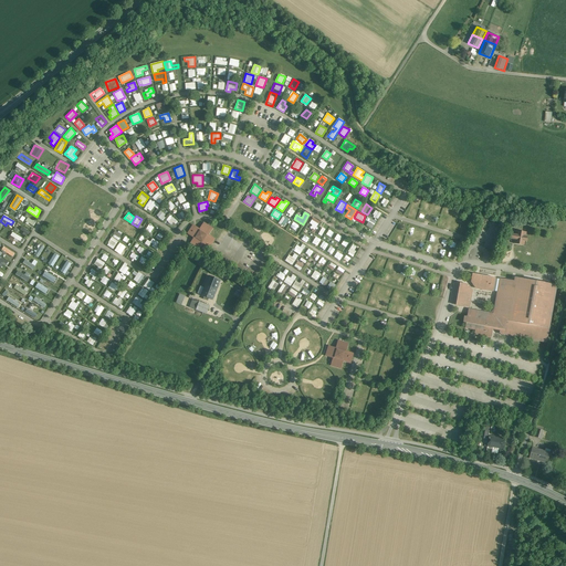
[(166,220),(175,226),(178,221),(169,216),(166,220)]
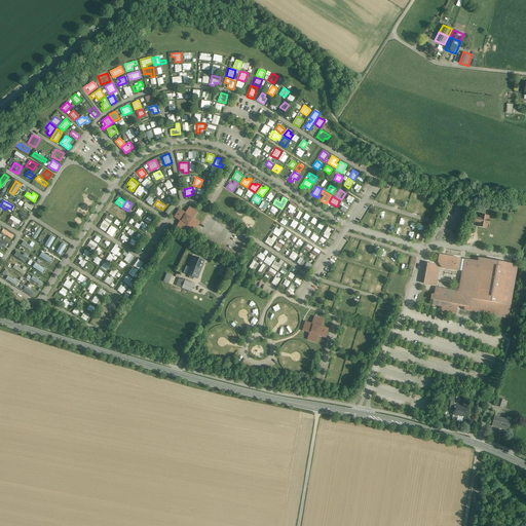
[(288,208),(290,209),(289,211),(293,214),(297,205),(291,201),(288,208)]
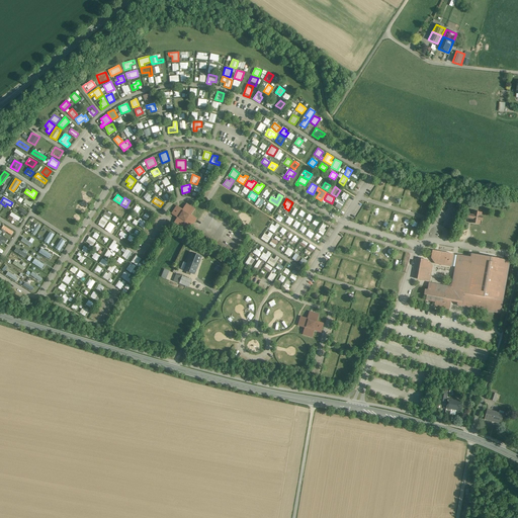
[(336,198),(334,201),(338,203),(336,206),(341,208),(344,203),(336,198)]
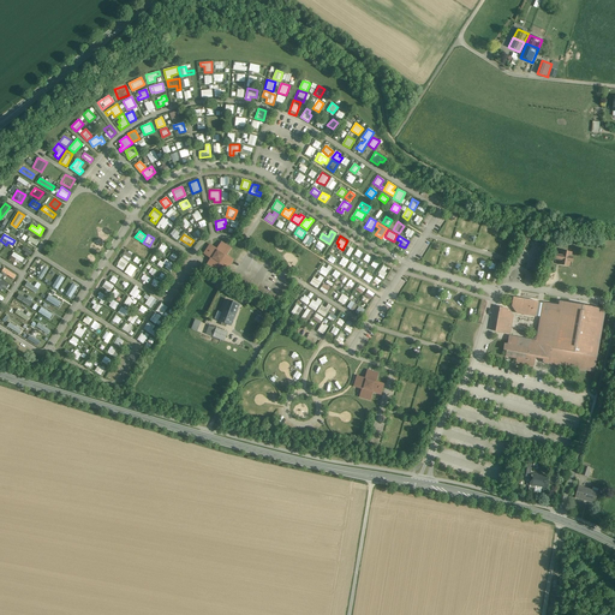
[(133,240),(129,249),(136,252),(141,244),(133,240)]
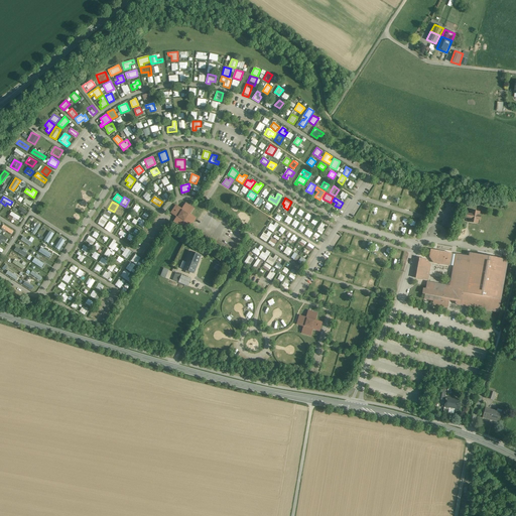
[(0,209),(7,214),(9,211),(0,205),(0,209)]
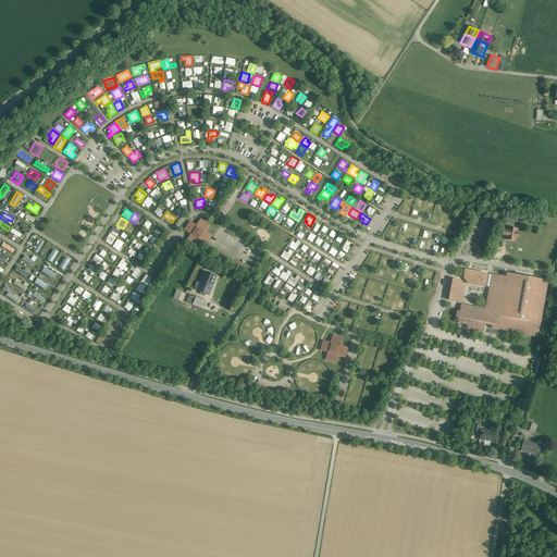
[(197,227),(190,223),(186,230),(193,234),(188,240),(195,245),(199,238),(206,243),(210,236),(203,232),(208,225),(201,221),(197,227)]
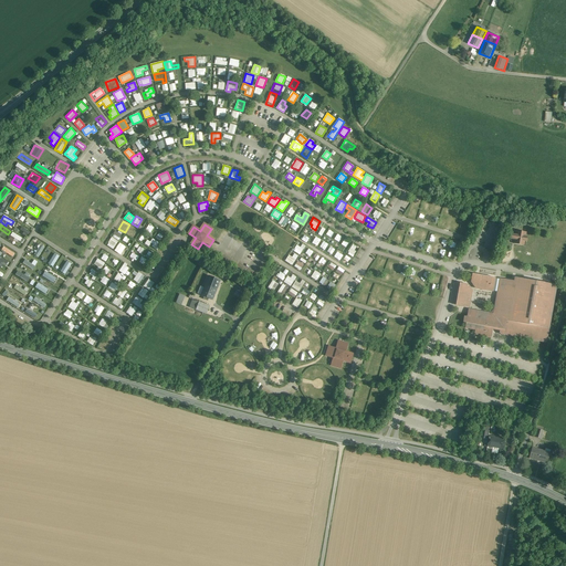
[(316,232),(322,236),(325,228),(320,226),(316,232)]
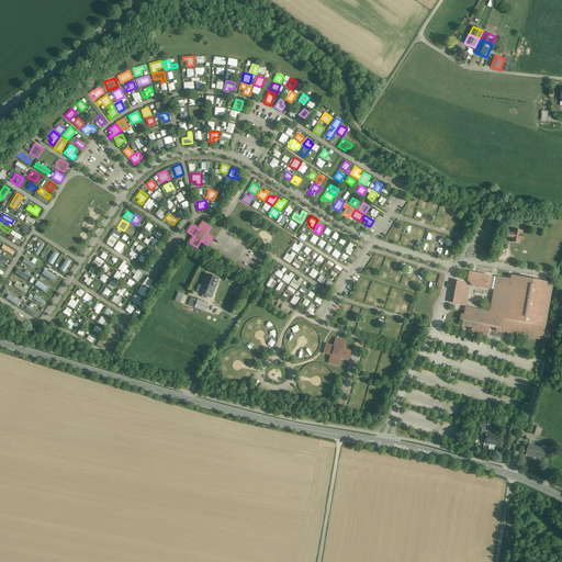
[(23,231),(22,232),(26,235),(30,229),(21,225),(20,228),(23,231)]
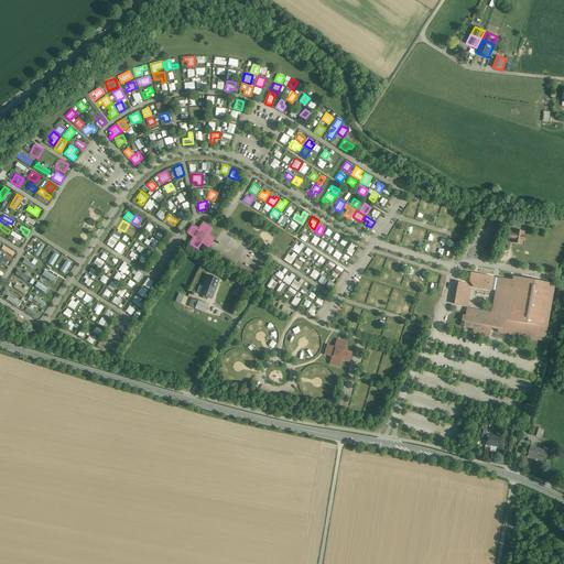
[(133,232),(136,229),(129,226),(126,232),(134,237),(137,235),(133,232)]
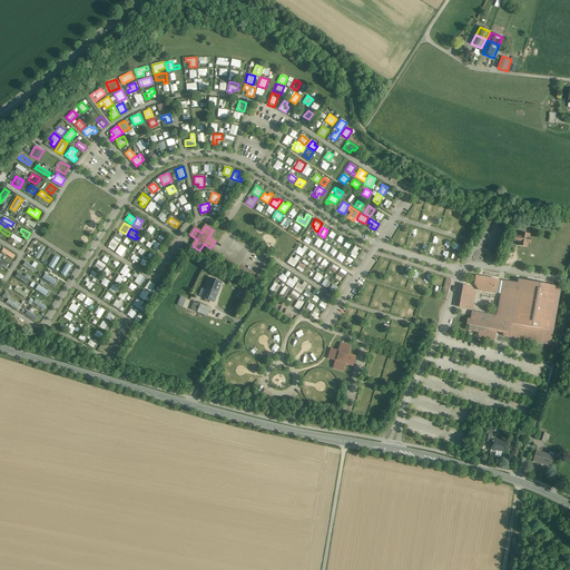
[(530,234),(520,233),(519,237),(516,236),(514,241),(519,242),(518,245),(528,247),(529,243),(530,243),(531,238),(529,238),(530,234)]
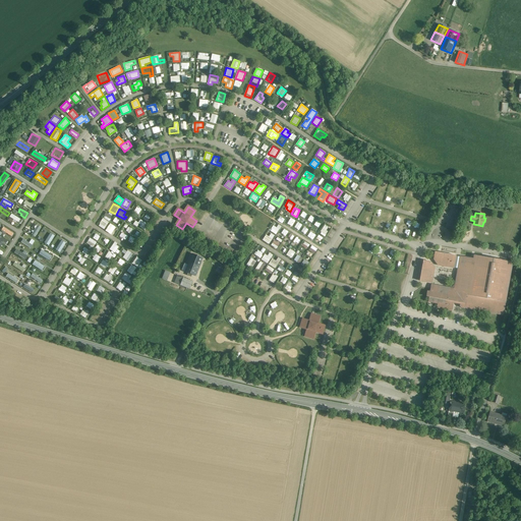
[(20,224),(22,221),(11,214),(9,217),(20,224)]
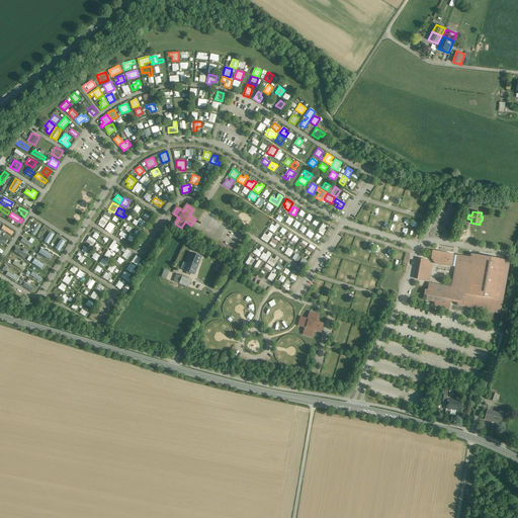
[(102,217),(97,225),(103,228),(108,221),(102,217)]
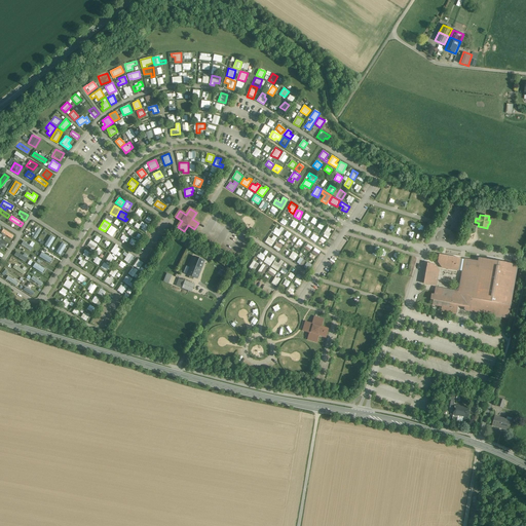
[(142,221),(140,224),(137,223),(135,226),(138,229),(140,226),(147,230),(149,227),(142,221)]
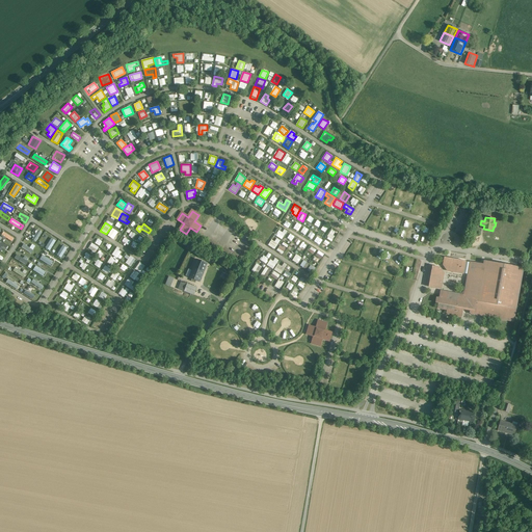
[(35,233),(32,240),(36,242),(42,232),(34,229),(32,232),(35,233)]
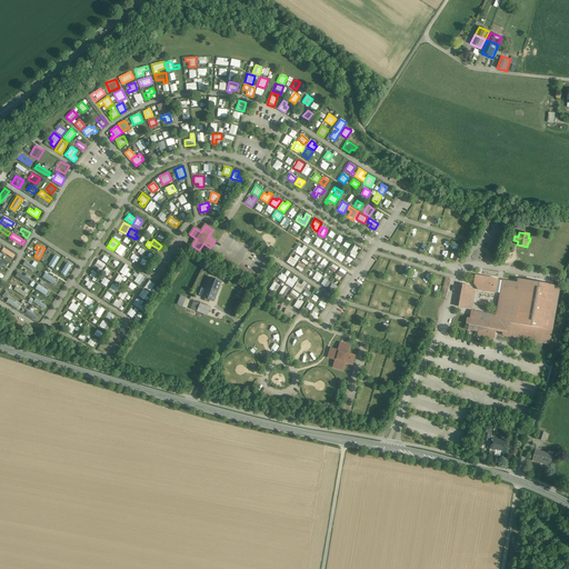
[(301,248),(298,246),(295,251),(301,256),(307,247),(303,245),(301,248)]
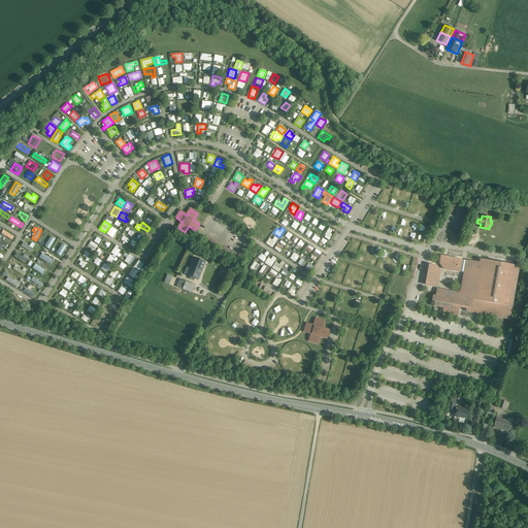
[(329,239),(332,234),(330,233),(333,230),(329,228),(324,236),(329,239)]
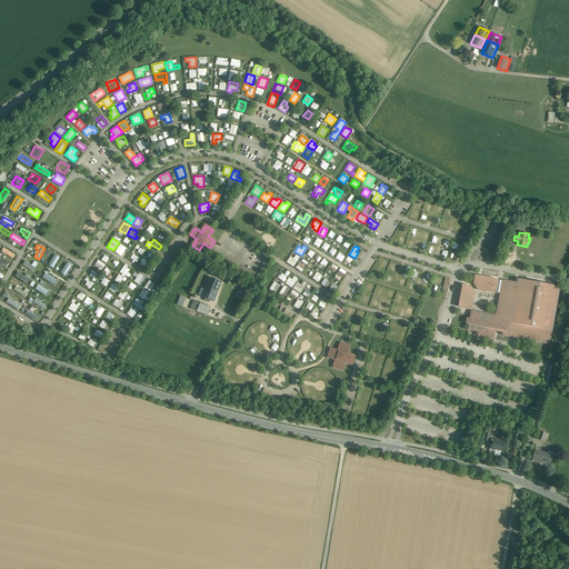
[(13,258),(16,253),(2,248),(1,252),(13,258)]
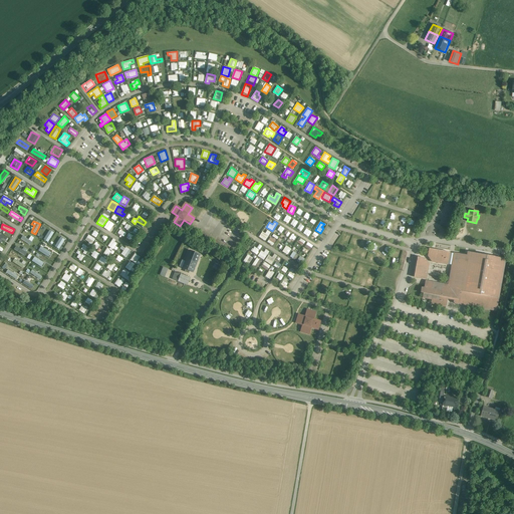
[(137,236),(140,231),(135,228),(132,233),(137,236)]
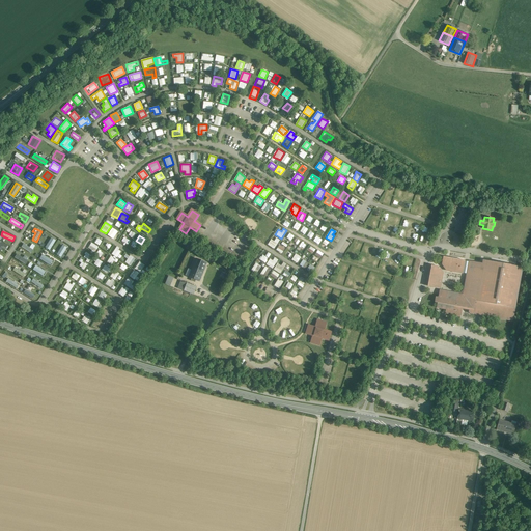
[(50,238),(45,248),(50,250),(55,240),(50,238)]
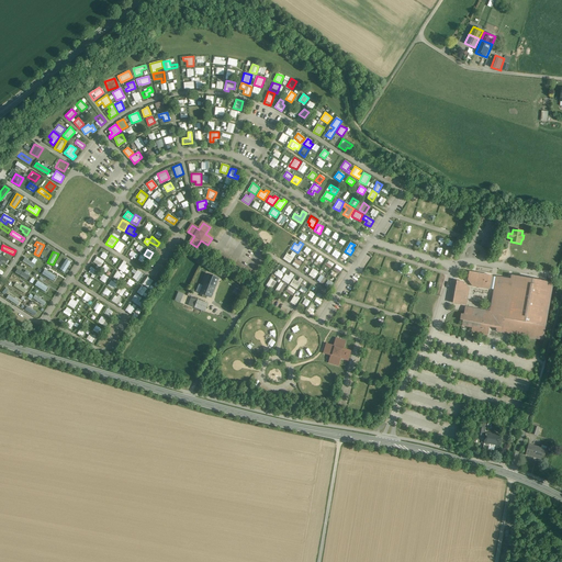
[(283,259),(290,263),(296,254),(292,251),(290,255),(287,253),(283,259)]
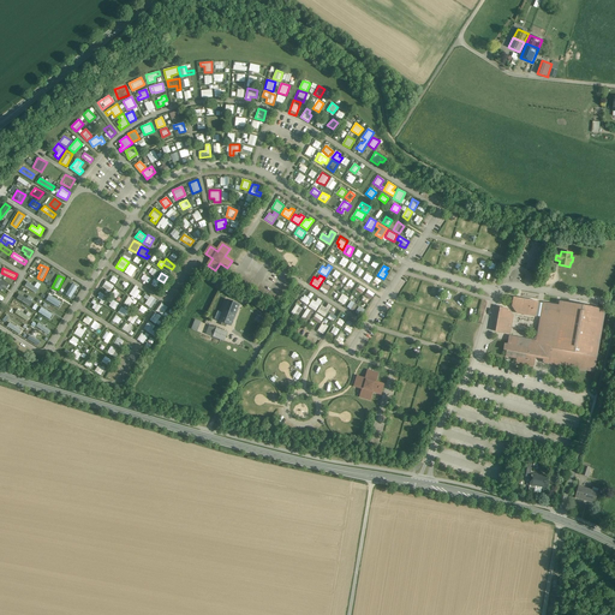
[(120,279),(117,285),(123,288),(126,282),(120,279)]
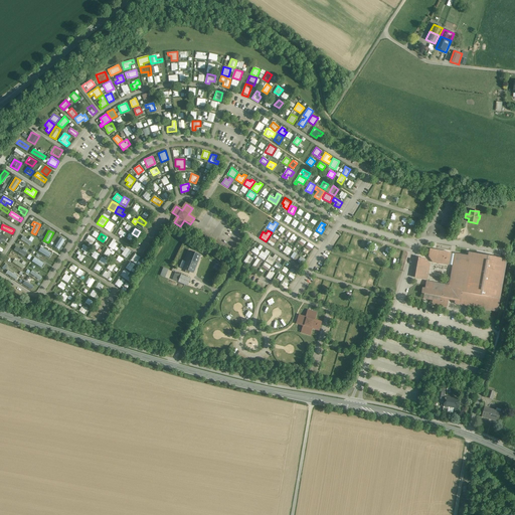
[(20,239),(29,245),(34,238),(31,236),(28,239),(22,235),(20,239)]
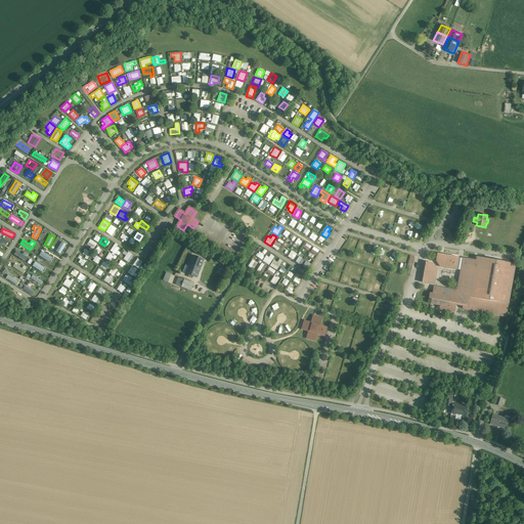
[(90,239),(87,245),(93,249),(96,244),(90,239)]
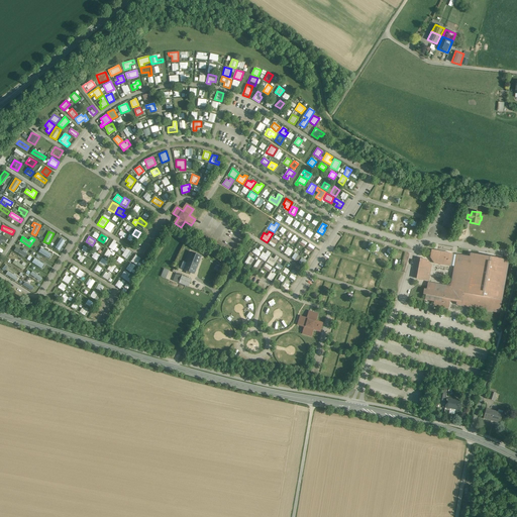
[(60,250),(65,241),(61,238),(55,247),(60,250)]
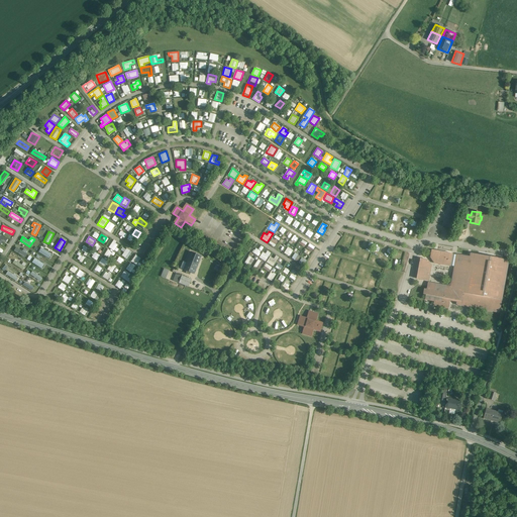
[(275,247),(278,242),(272,238),(269,243),(275,247)]
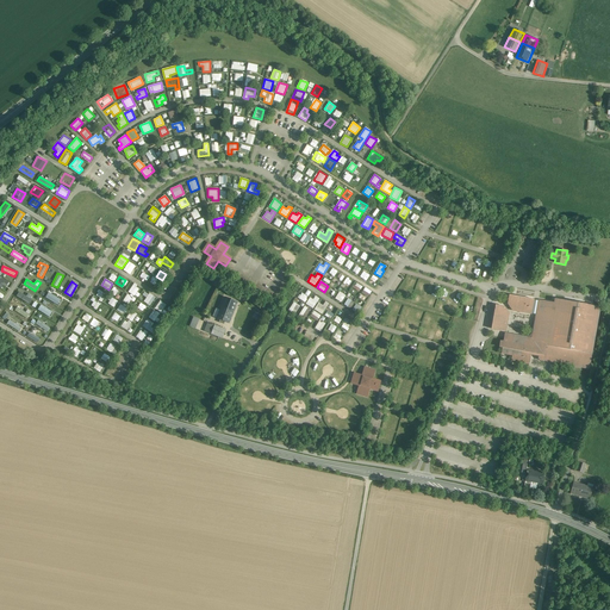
[(353,287),(359,292),(362,287),(356,282),(353,287)]
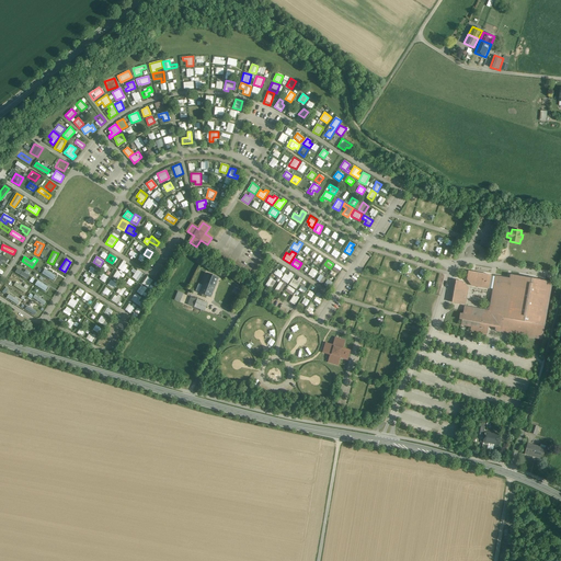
[(336,264),(332,270),(338,274),(342,268),(336,264)]
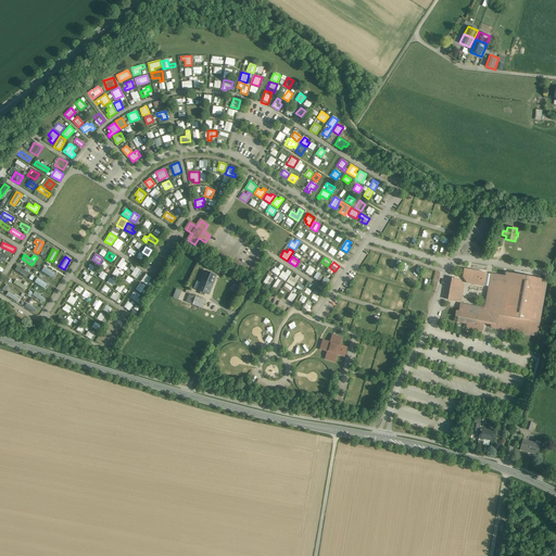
[(17,265),(15,269),(26,276),(29,269),(25,267),(24,269),(17,265)]
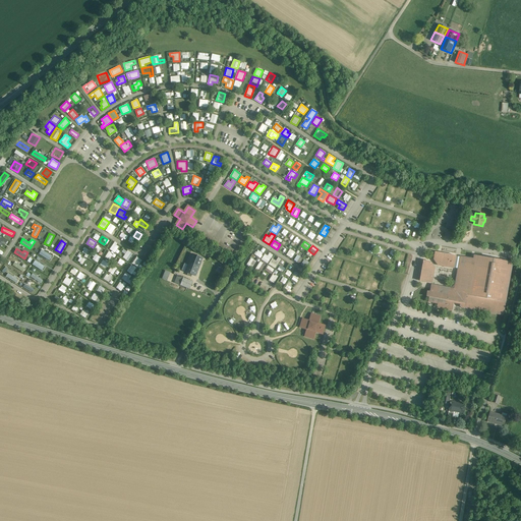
[(121,251),(125,254),(122,257),(127,261),(132,254),(124,248),(121,251)]
